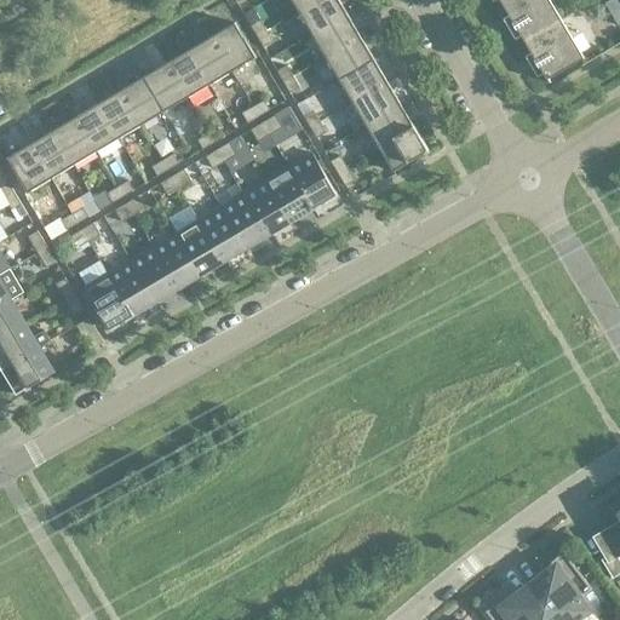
[(292,0),(299,11),(317,0),(292,0)]
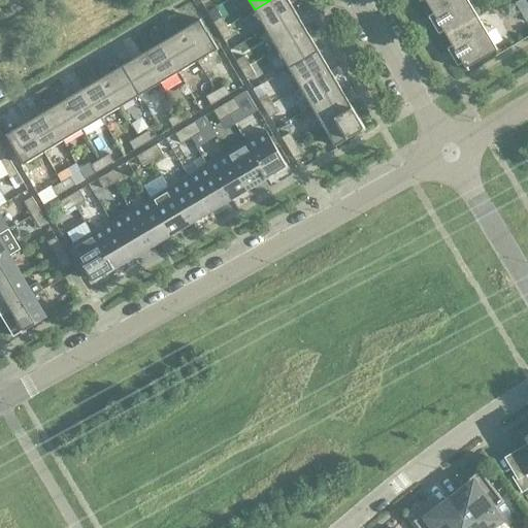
[(286,3),(284,0),(270,0),(255,9),(266,29),(295,11),(289,1),(286,3)]
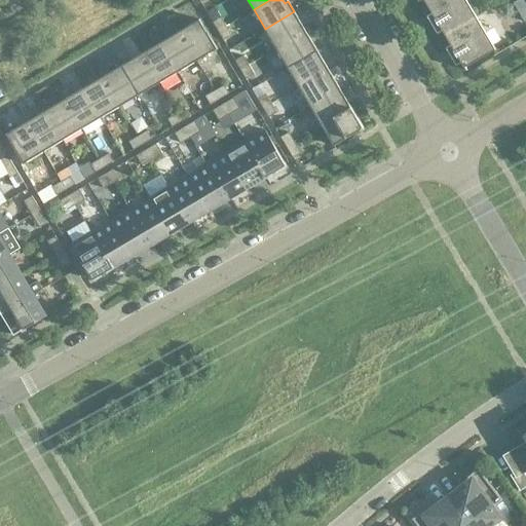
[(476,16),(465,0),(430,0),(426,3),(433,14),(430,16),(433,20),(436,19),(445,35),(476,16)]
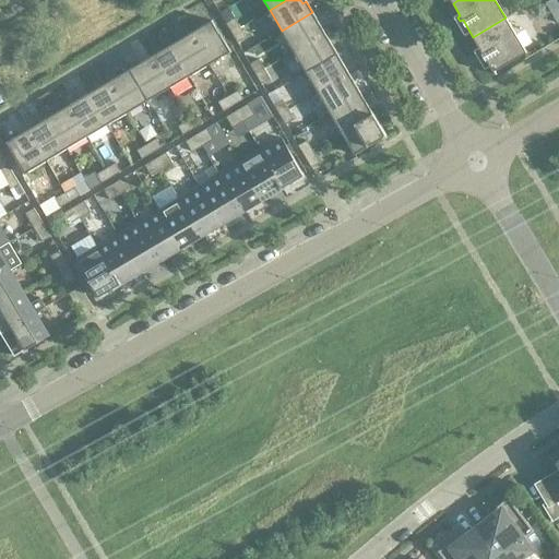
[(547,0),(545,1),(552,14),(558,11),(558,6),(555,0),(547,0)]
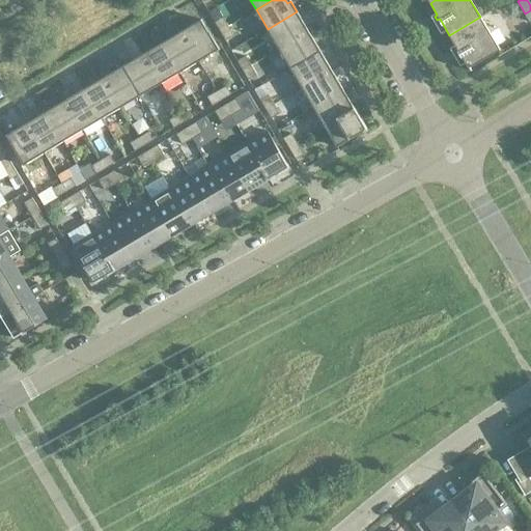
[(304,23),(297,11),(268,29),(279,49),(305,33),(300,25),(304,23)]
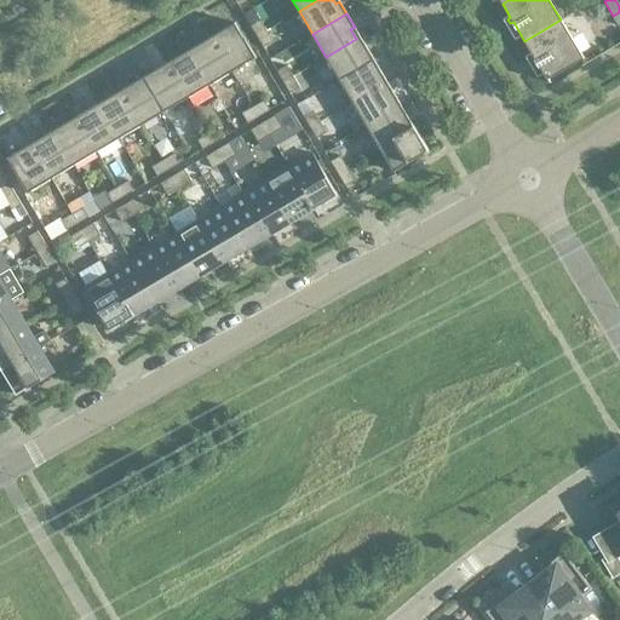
[(584,58),(561,19),(524,41),(533,55),(529,57),(532,61),(535,59),(549,82),(550,81),(549,79),(584,58)]
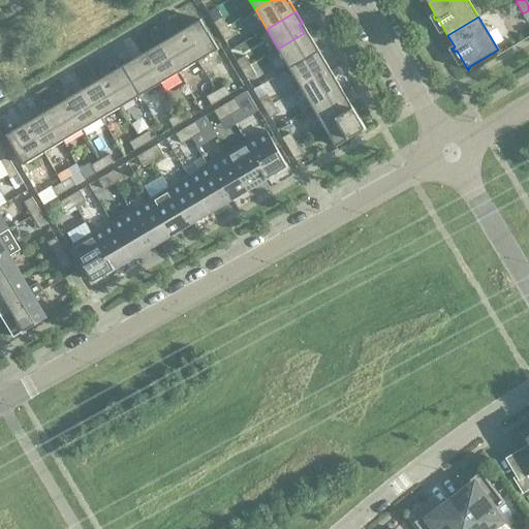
[(222,18),(213,22),(219,31),(227,26),(222,18)]
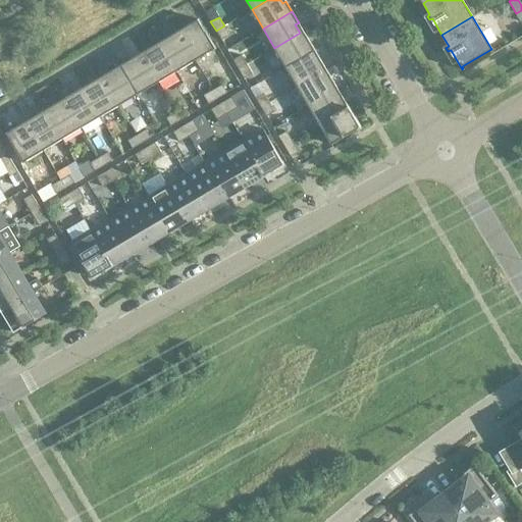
[(205,32),(198,19),(187,25),(189,30),(180,35),(195,60),(212,50),(215,48),(205,31),(205,32)]
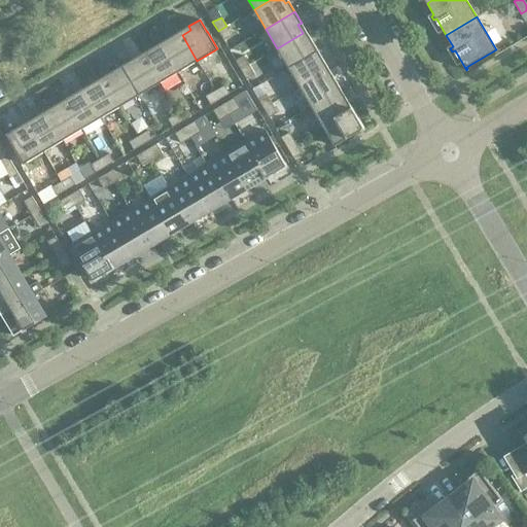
[(232,35),(226,26),(218,31),(223,40),(232,35)]
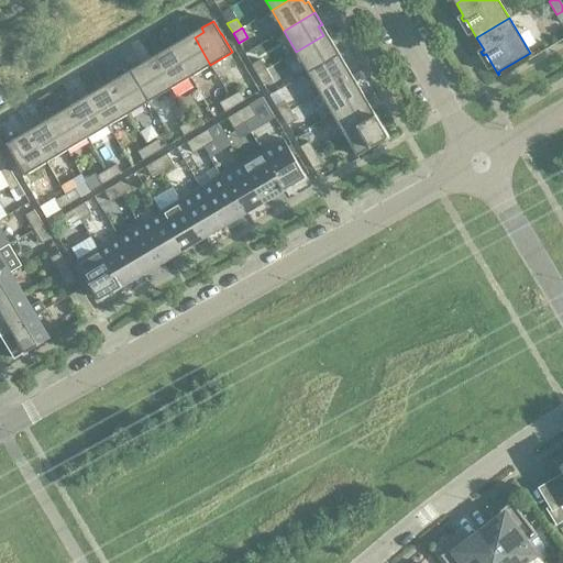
[(329,44),(323,35),(296,52),(308,72),(340,53),(332,42),(329,44)]
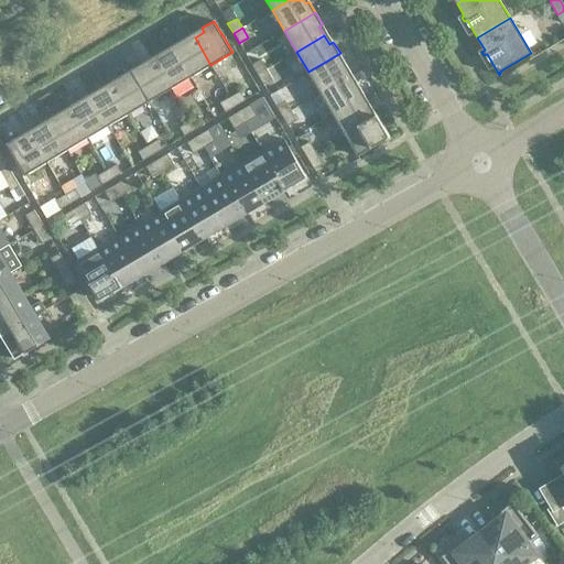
[(210,65),(195,38),(185,42),(183,39),(172,45),(191,77),(210,65)]
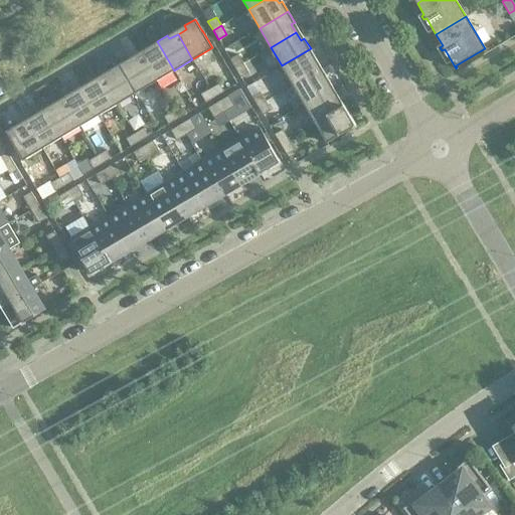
[(174,70),(157,41),(146,47),(148,51),(140,56),(155,81),(174,70)]
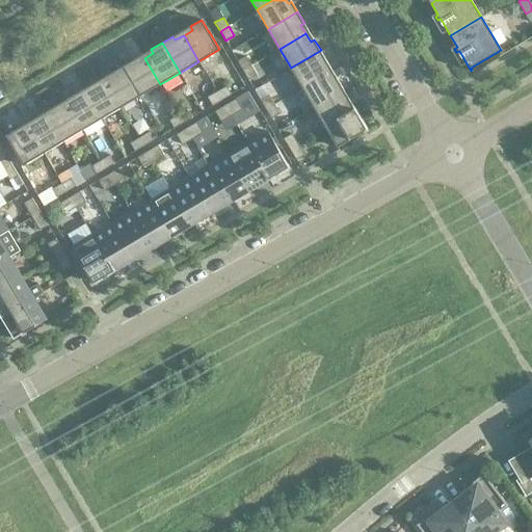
[(327,61),(321,50),(291,68),(302,87),(328,72),(324,63),(327,61)]
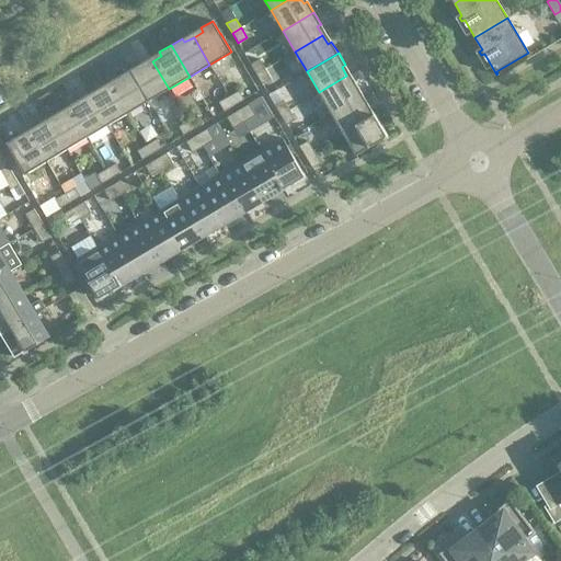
[(260,59),(251,64),(256,73),(265,69),(260,59)]
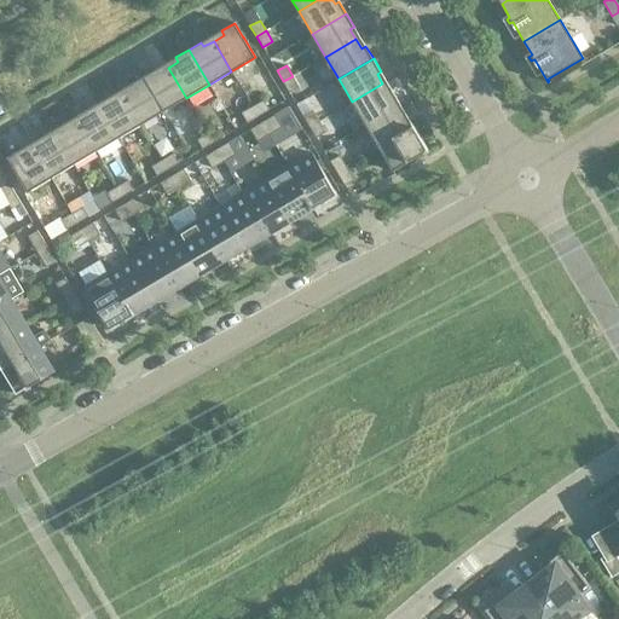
[(186,98),(168,68),(158,73),(156,69),(144,76),(165,111),(186,98)]
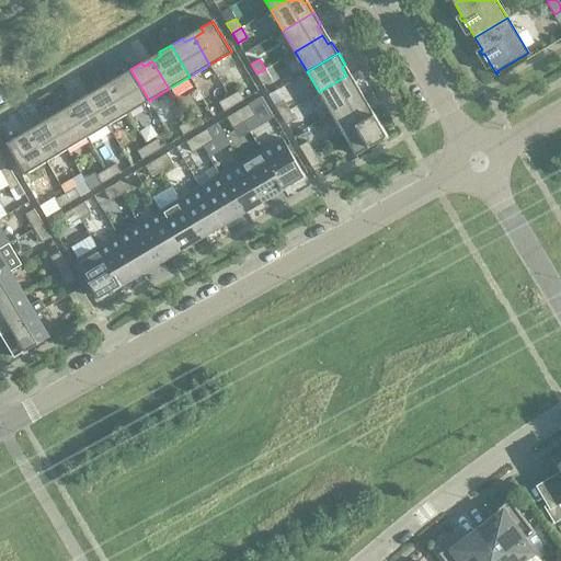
[(149,101),(130,69),(118,76),(121,80),(112,86),(128,113),(149,101)]
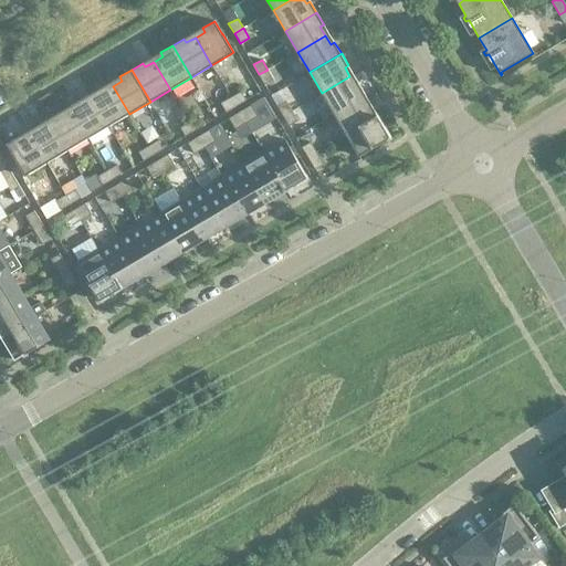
[(273,80),(268,70),(259,74),(264,84),(273,80)]
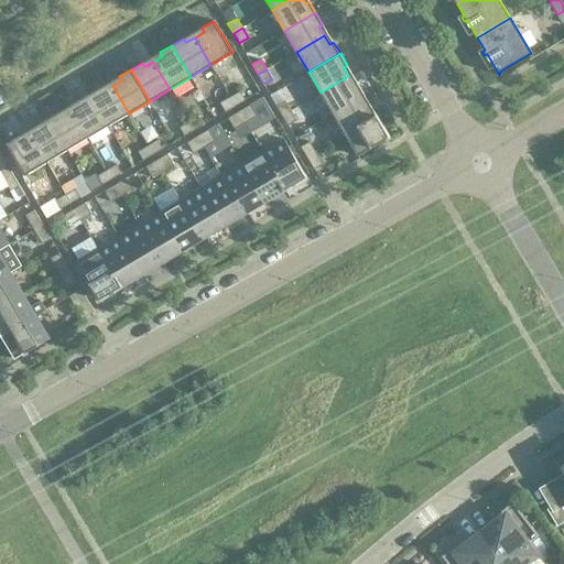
[(354,85),(348,76),(321,93),(333,114),(365,95),(358,83),(354,85)]
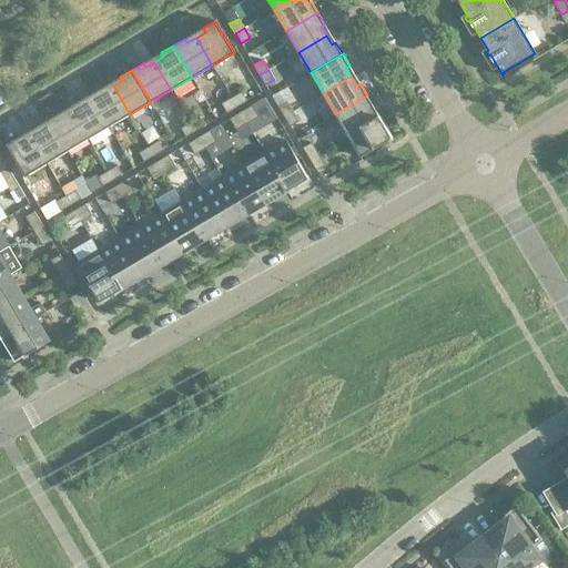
[(130,114),(113,87),(104,91),(102,88),(90,94),(109,127),(130,114)]
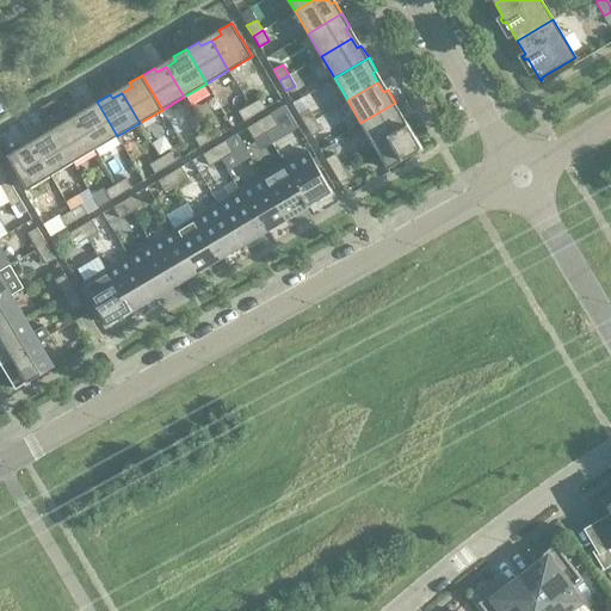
[(260,98),(250,105),(254,115),(265,107),(260,98)]
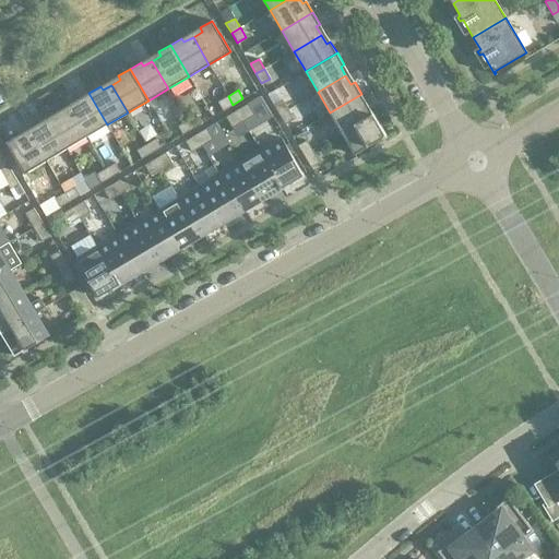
[(107,125),(88,93),(78,100),(80,104),(71,109),(86,137),(107,125)]
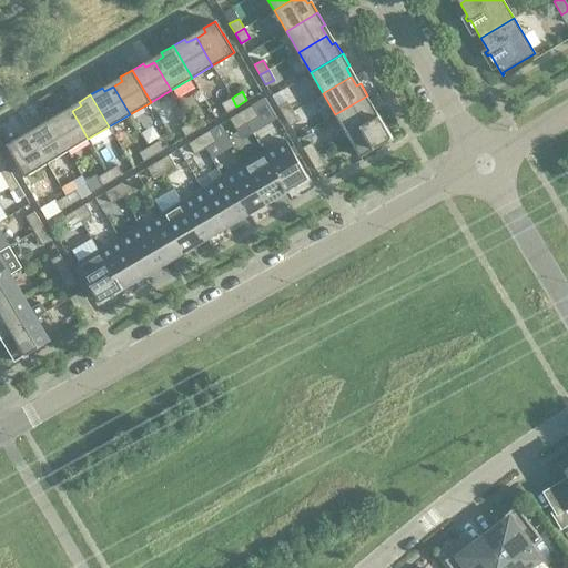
[(374,107),(367,95),(335,114),(347,134),(375,119),(371,109),(374,107)]
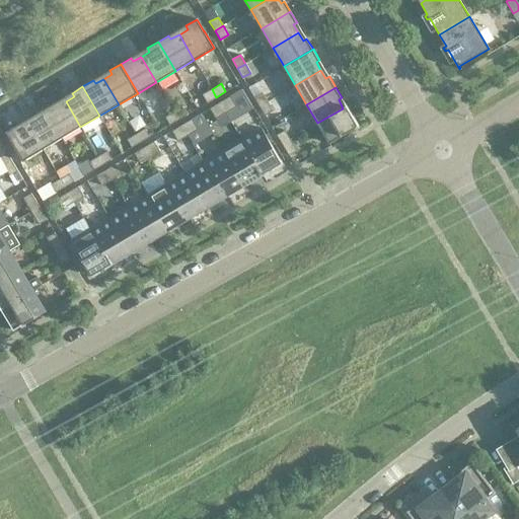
[(216,97),(212,89),(203,94),(208,102),(216,97)]
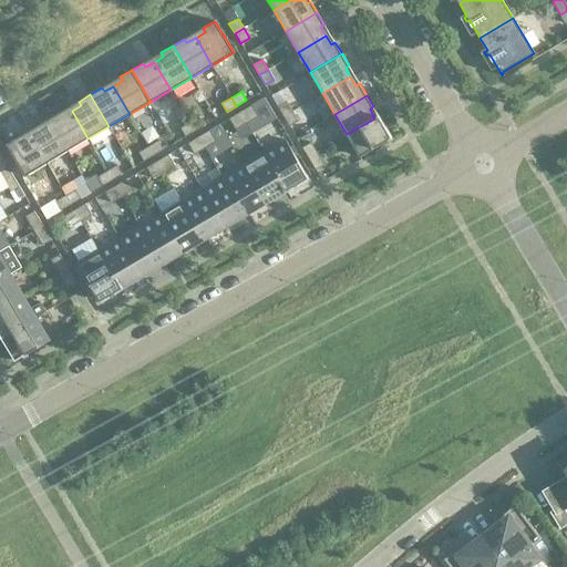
[(287,101),(278,106),(284,116),(292,111),(287,101)]
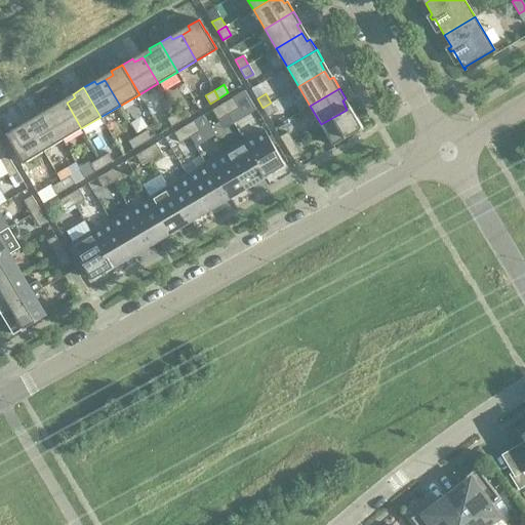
[(238,108),(232,97),(223,104),(228,114),(238,108)]
